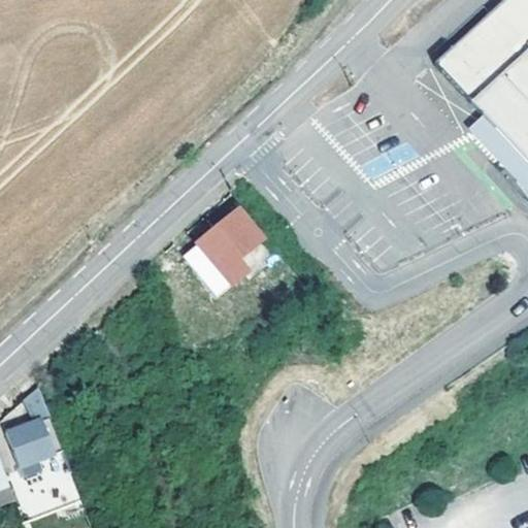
[(527,0),(503,0),(435,63),(514,151),(527,166),(527,0)]
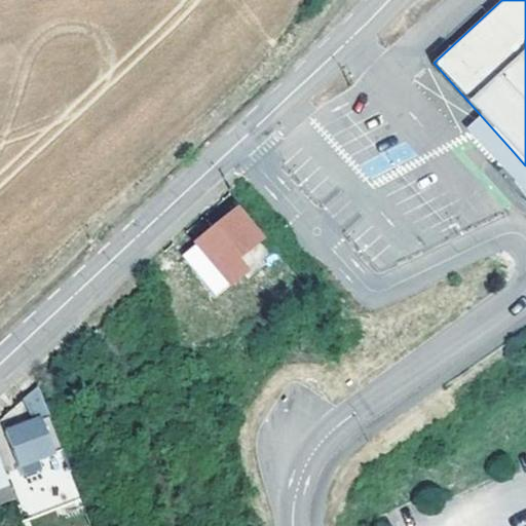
[(235,261),(262,240),(238,212),(181,257),(213,295),(243,272),(235,261)]
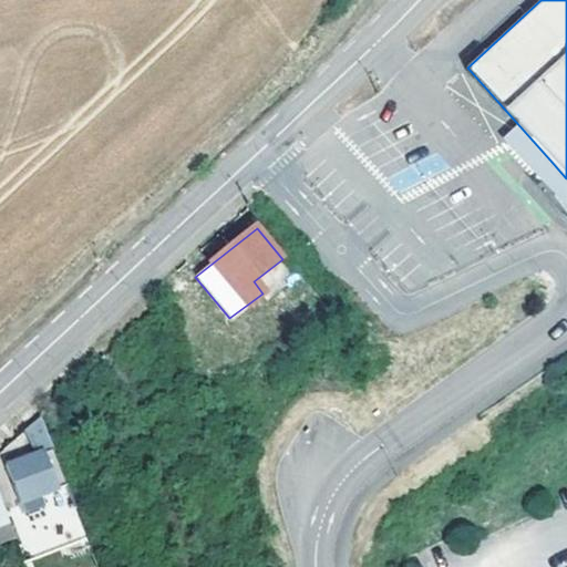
[(291,271),(282,259),(254,281),(263,294),(291,271)]
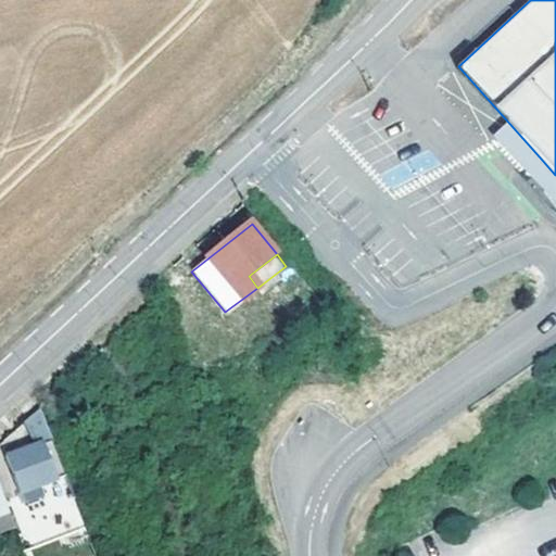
[(42,405),(28,417),(38,444),(7,456),(20,492),(24,491),(41,484),(49,481),(68,475),(67,475),(42,405)]
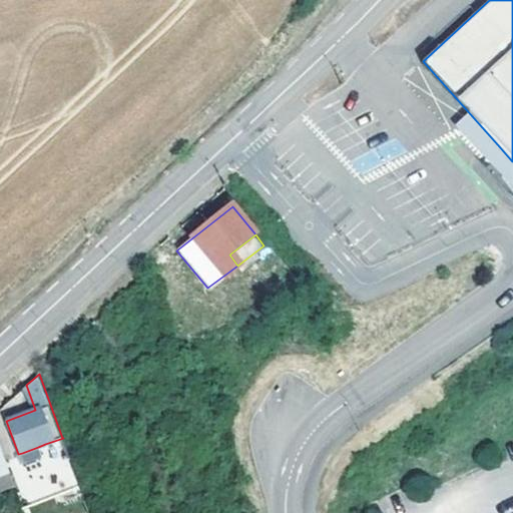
[(0,475),(10,472),(0,445),(0,475)]
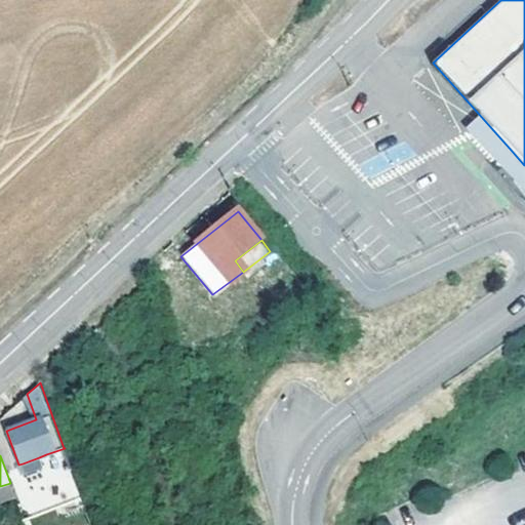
[(39,457),(23,463),(26,474),(43,468),(39,457)]
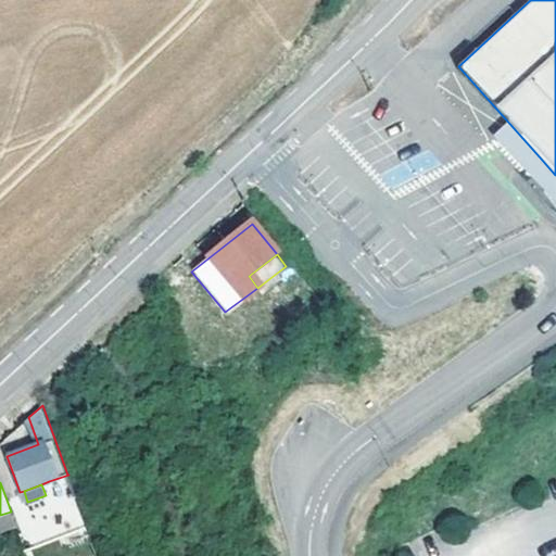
[(11,512),(0,515),(0,532),(16,526),(11,512)]
